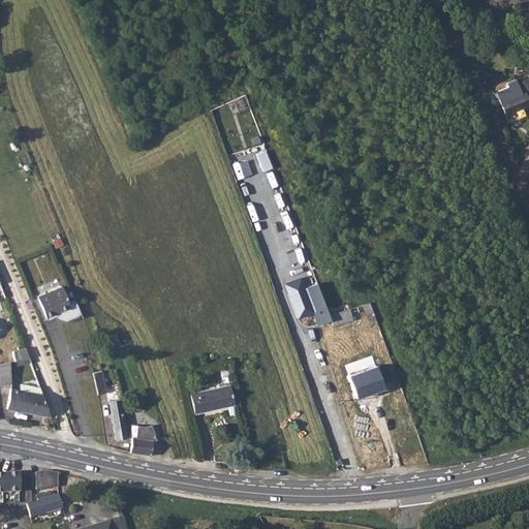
[(498,98),(505,114),(523,106),(525,111),(528,109),(528,100),(527,96),(528,94),(528,76),(516,82),(519,89),(498,98)]
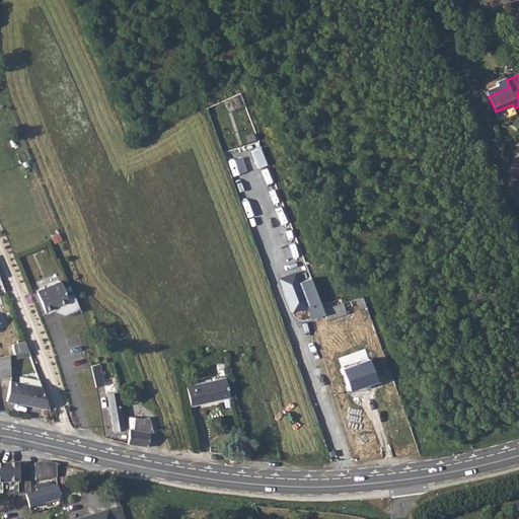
[(229,161),(234,176),(249,171),(244,156),(229,161)]
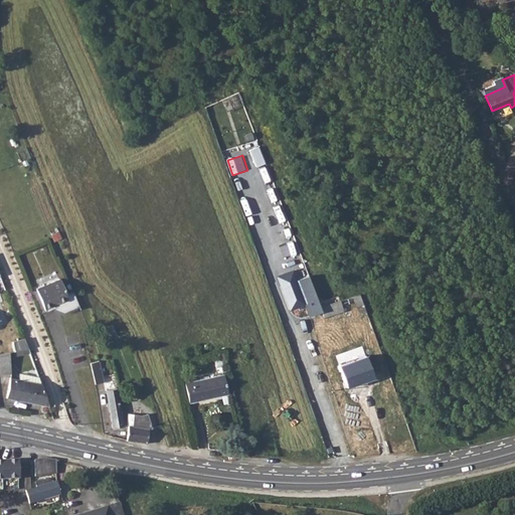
[(60,279),(37,288),(47,311),(54,308),(58,307),(59,311),(64,313),(79,307),(76,299),(73,292),(66,295),(60,279)]
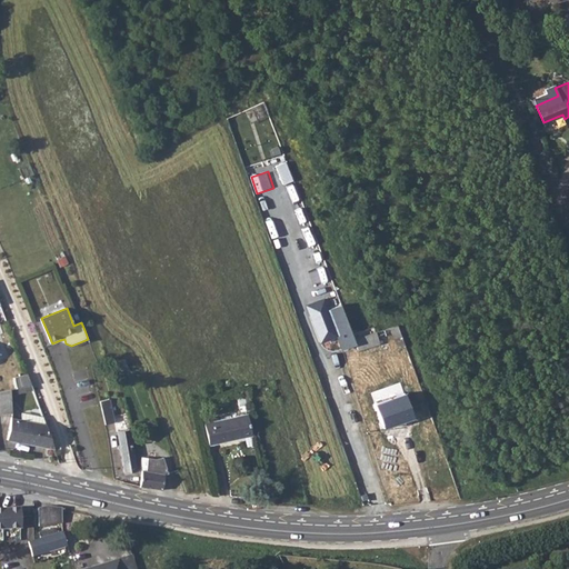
[(380,330),(353,338),(356,345),(358,350),(380,342),(379,338),(392,333),(398,349),(406,346),(398,325),(380,330)]
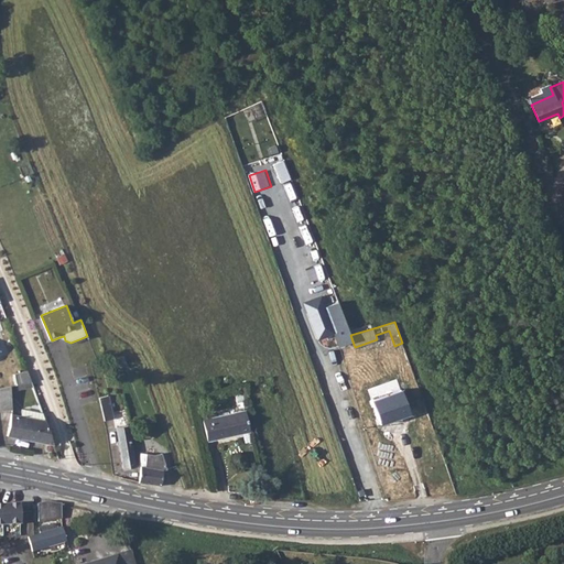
[(123,356),(109,361),(112,369),(127,365),(123,356)]
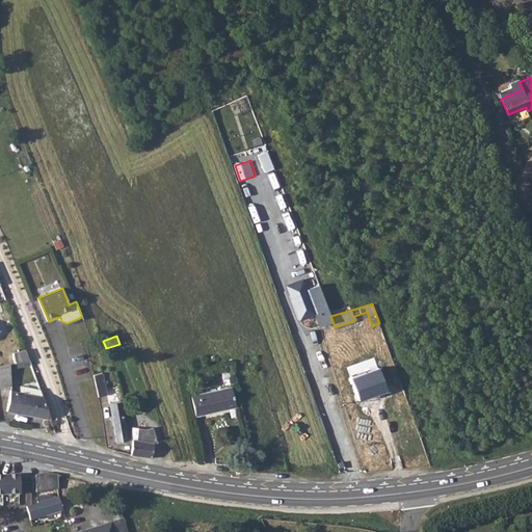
[(17,367),(30,365),(28,349),(15,351),(17,367)]
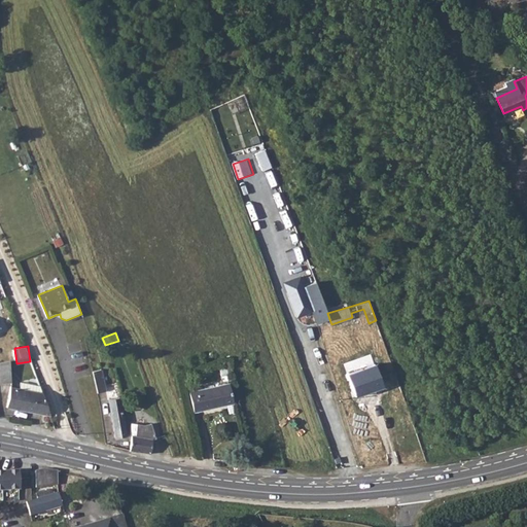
[(11,359),(0,361),(0,382),(12,382),(11,359)]
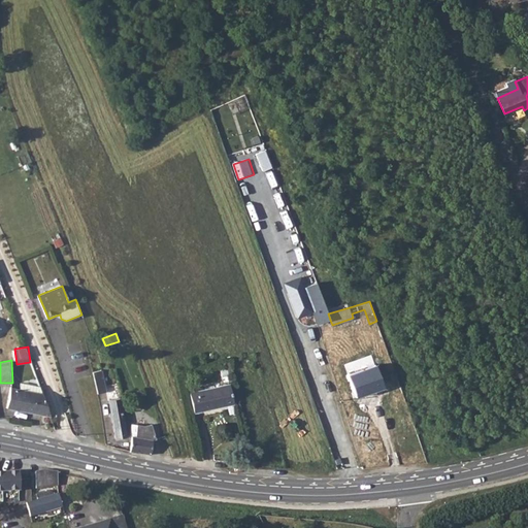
[(375,364),(349,374),(357,396),(384,387),(375,364)]
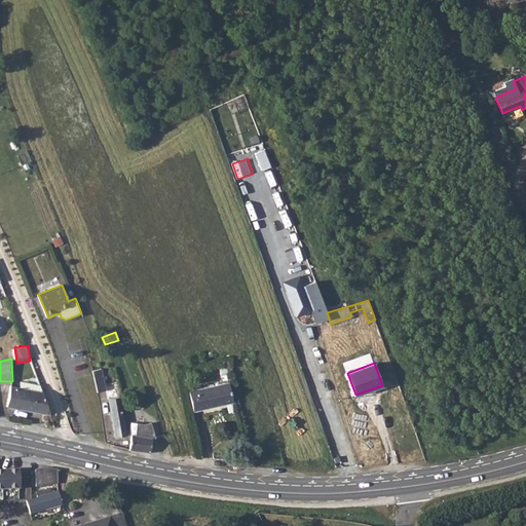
[(212,364),(205,367),(208,373),(215,371),(212,364)]
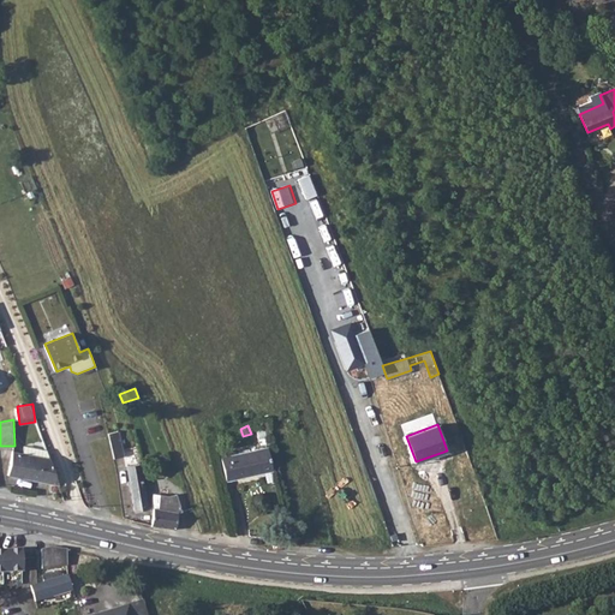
[(118,430),(111,431),(118,458),(124,455),(118,430)]
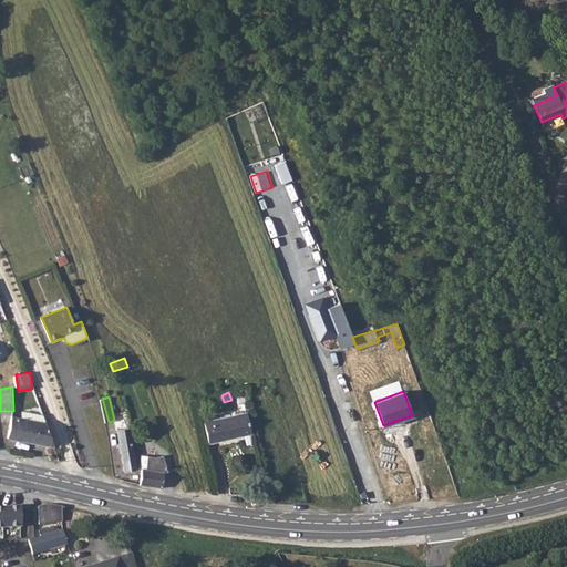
[(102,398),(100,399),(104,422),(109,422),(102,398)]
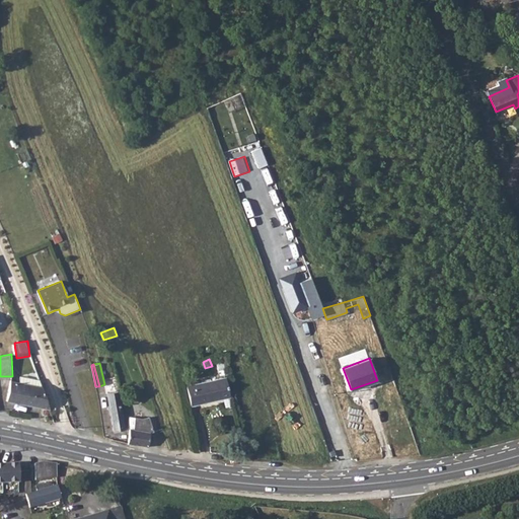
[(50,409),(40,379),(20,376),(19,382),(11,380),(7,400),(40,406),(50,409)]
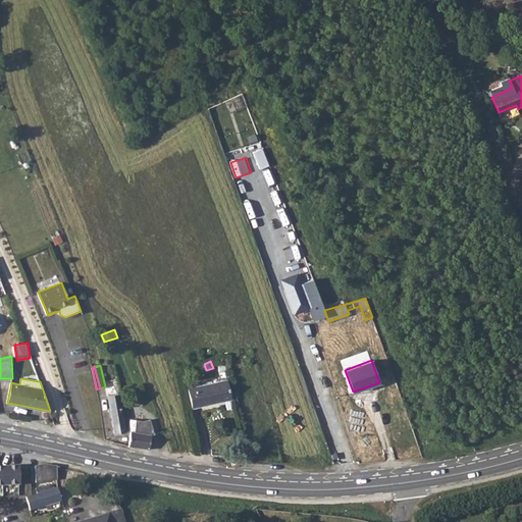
[(195,384),(187,386),(192,408),(231,399),(227,379),(196,386),(195,384)]
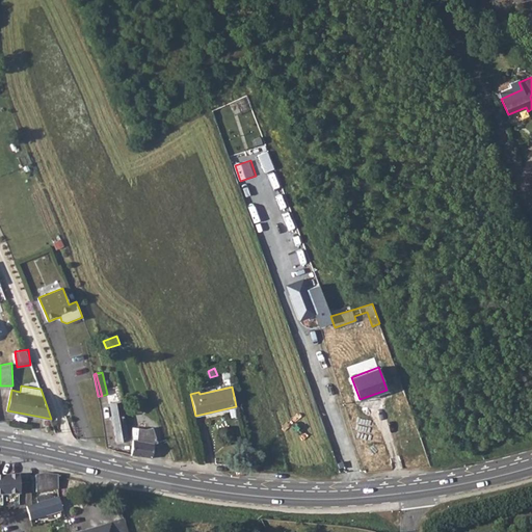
[(121,401),(110,402),(116,441),(128,440),(121,401)]
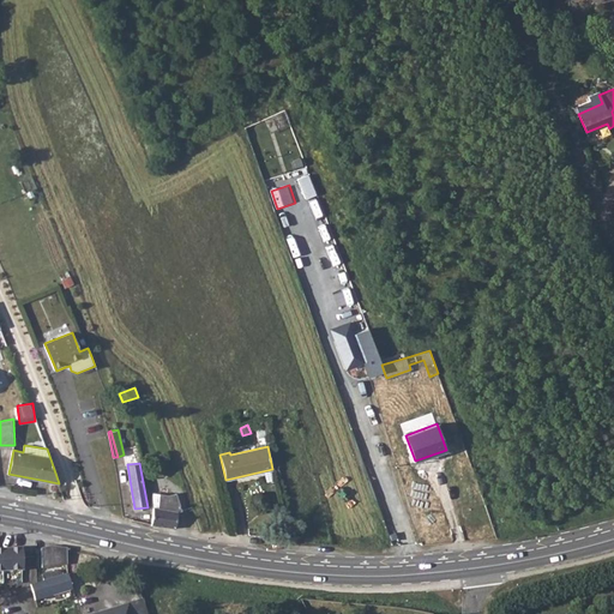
[(155,507),(151,524),(164,528),(176,529),(178,518),(179,511),(182,510),(176,493),(168,495),(154,493),(151,506),(155,507)]
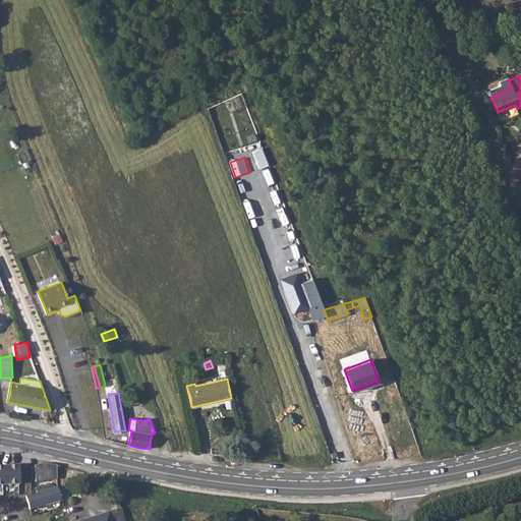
[(55,466),(43,463),(35,466),(36,481),(56,478),(56,467),(55,466)]
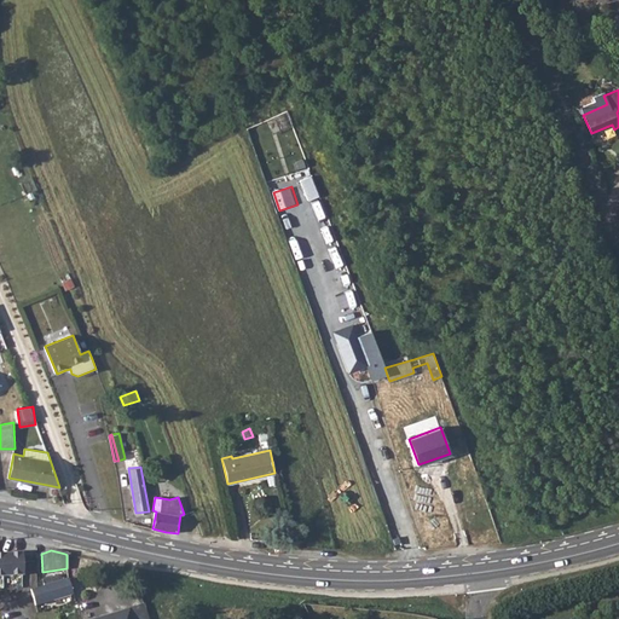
[(0,576),(22,576),(22,554),(0,554),(0,576)]
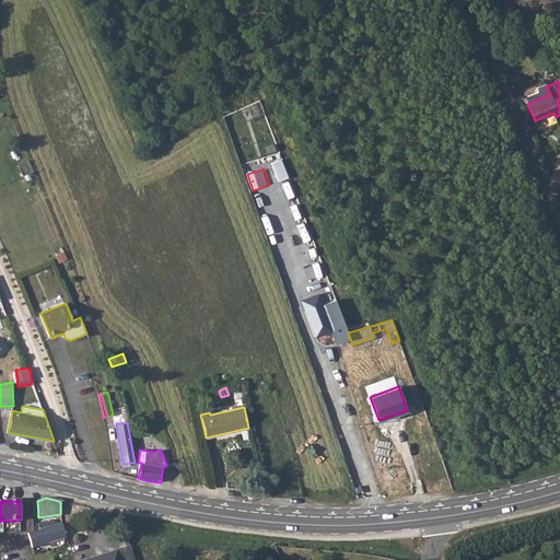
[(38,524),(39,528),(55,524),(54,520),(38,524)]
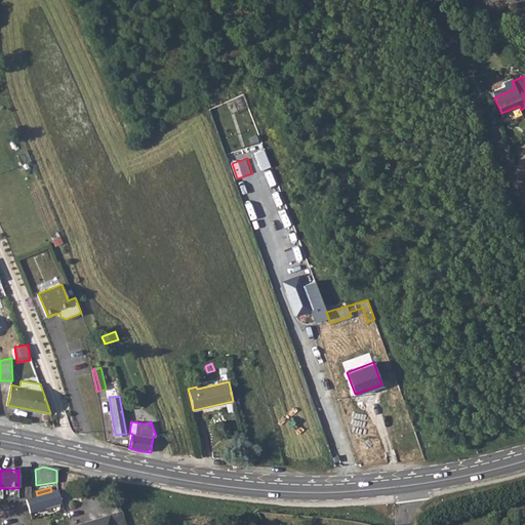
[(31,497),(26,499),(30,514),(41,511),(37,495),(31,497)]
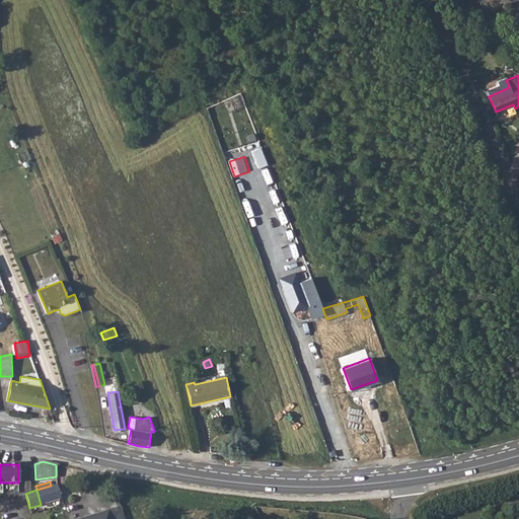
[(108,511),(81,518),(123,518),(120,508),(117,509),(108,511)]
